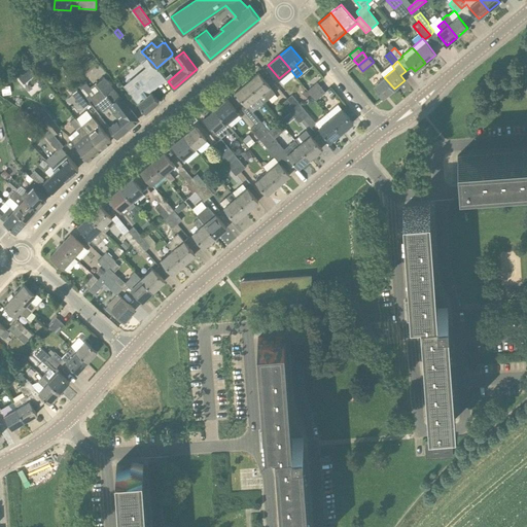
[(125,89),(145,113),(160,101),(149,90),(164,76),(159,69),(156,68),(153,64),(125,89)]
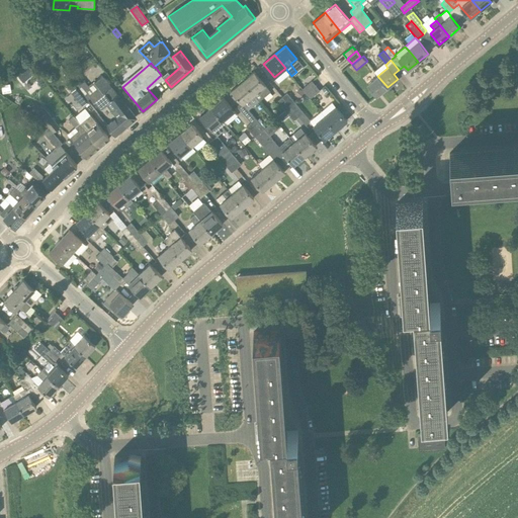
[(23,72),(29,78),(34,73),(29,67),(23,72)]
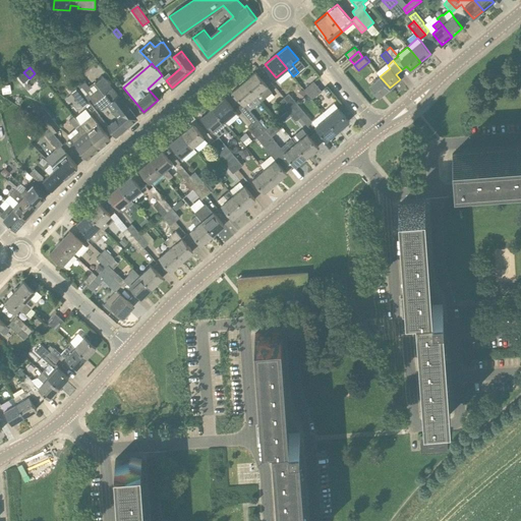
[(244,81),(255,95),(262,102),(272,93),(267,85),(255,72),(244,81)]
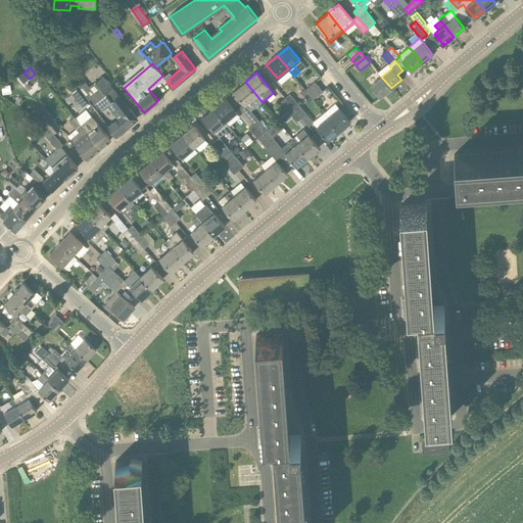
[(78,88),(88,100),(91,97),(95,103),(106,95),(116,108),(124,115),(130,109),(102,77),(90,87),(86,90),(81,84),(77,86),(78,88)]
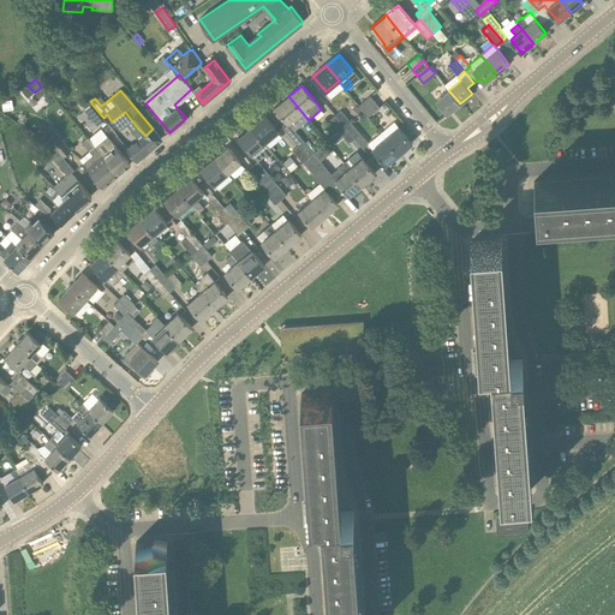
[(460,103),(448,90),(436,101),(448,114),(460,103)]
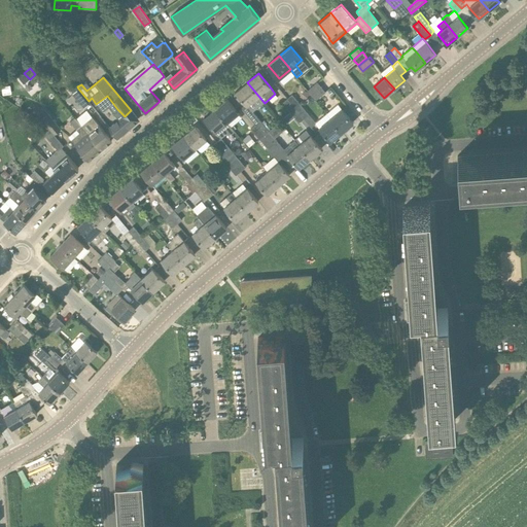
[(236,92),(246,104),(247,105),(258,96),(247,82),(236,92)]
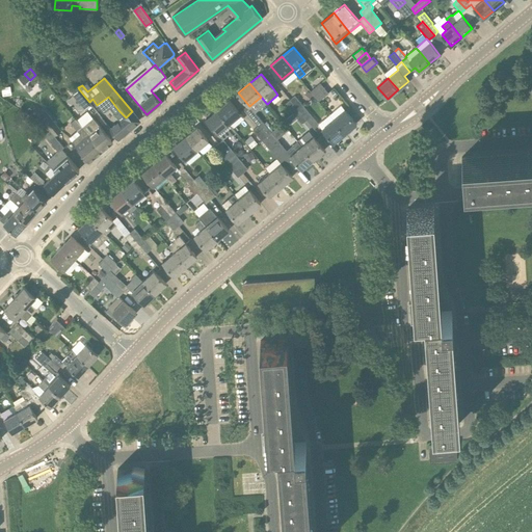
[(315,97),(324,88),(321,83),(311,91),(313,94),(315,97)]
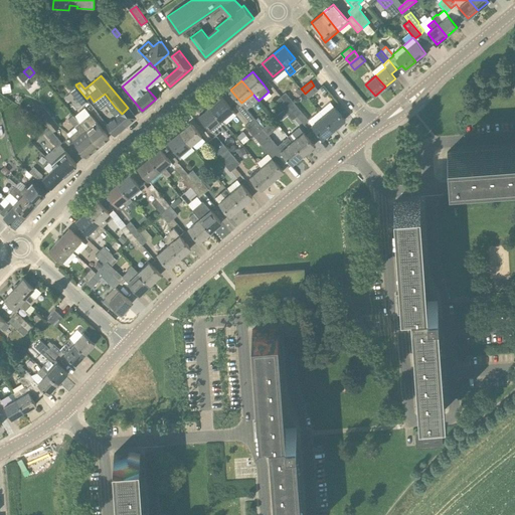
[(10,83),(2,86),(3,93),(11,92),(10,83)]
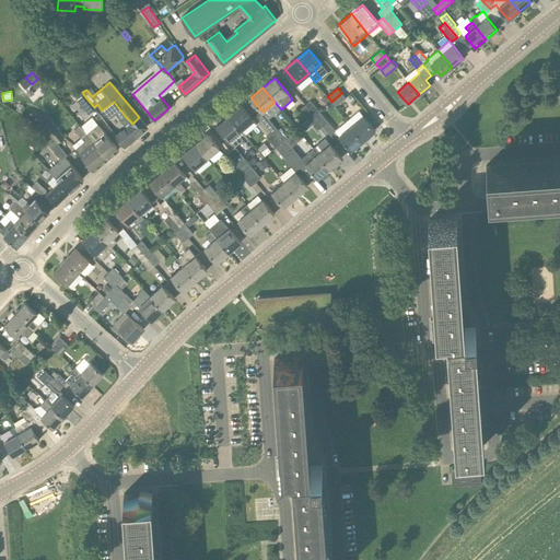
[(341,93),(331,102),(336,107),(346,98),(341,93)]
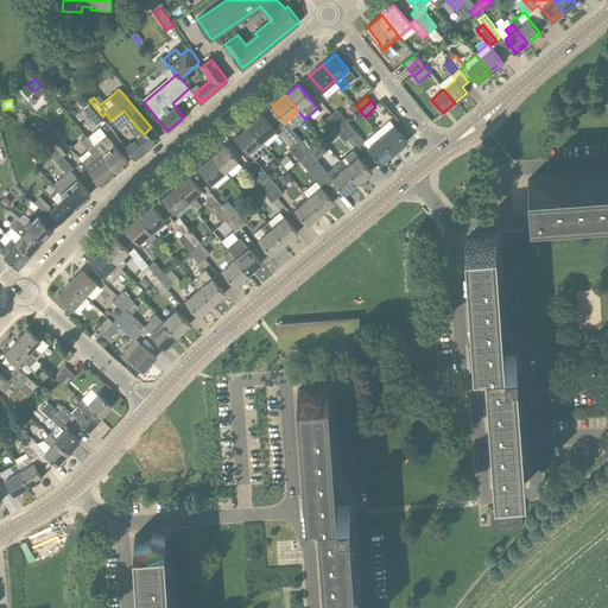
[(102,116),(90,102),(83,107),(99,126),(105,120),(102,116)]
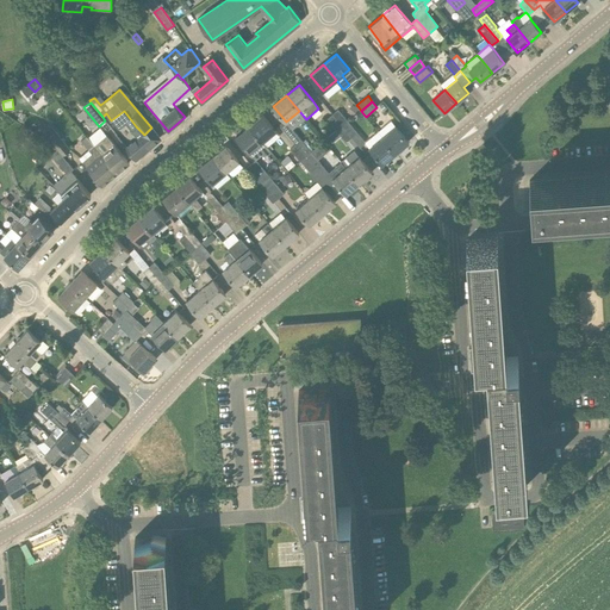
[(353,116),(359,107),(353,104),(347,112),(353,116)]
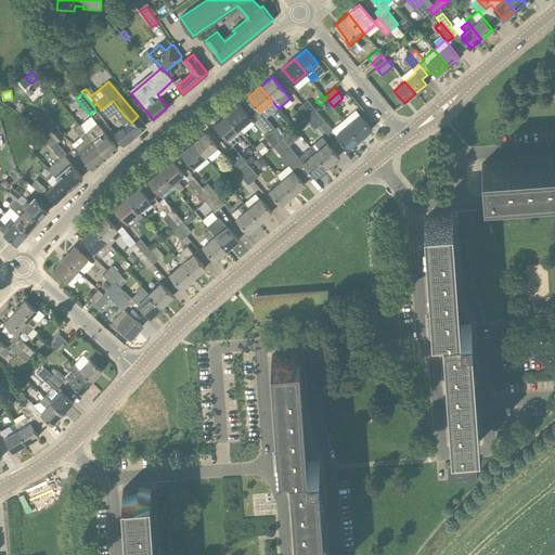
[(308,100),(302,104),(311,114),(317,110),(308,100)]
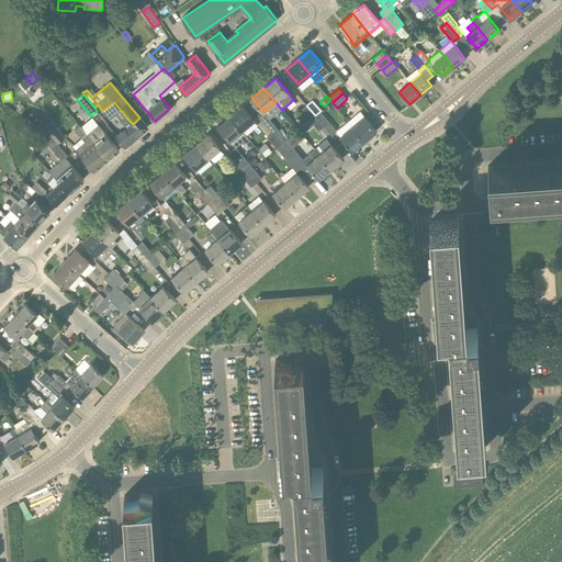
[(125,116),(114,102),(102,111),(110,120),(116,115),(126,128),(116,136),(125,146),(147,127),(139,117),(133,124),(125,116)]
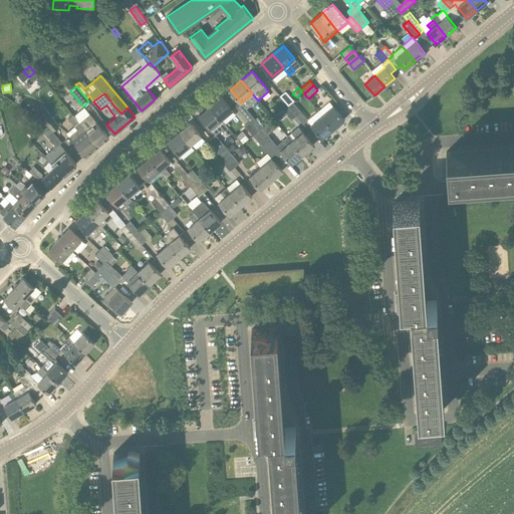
[(210,106),(221,119),(232,109),(221,96),(210,106)]
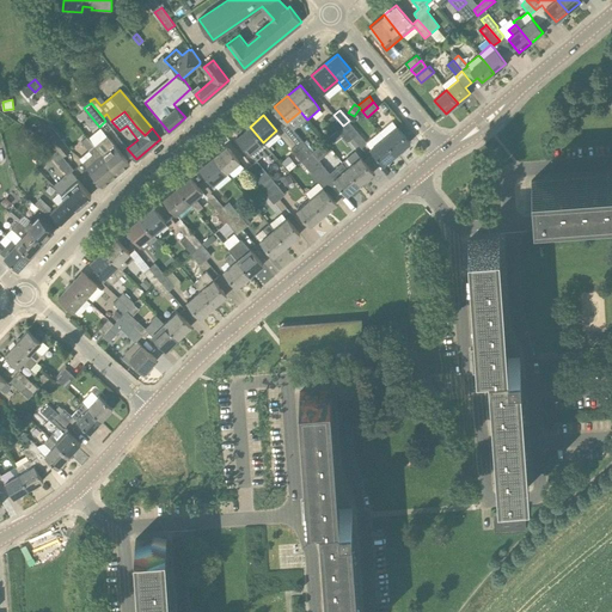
[(343,126),(334,115),(328,120),(337,130),(343,126)]
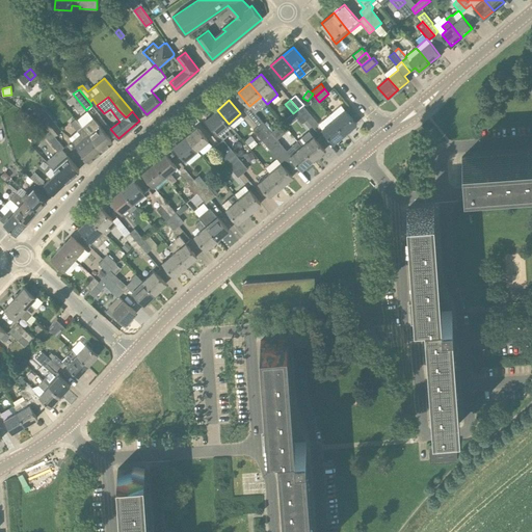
[(256,113),(249,106),(248,105),(244,108),(259,127),(266,136),(271,132),(256,113)]
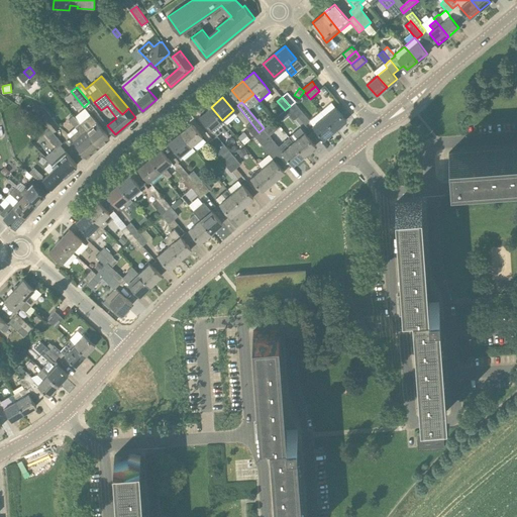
[(290,106),(298,116),(303,112),(295,102),(290,106)]
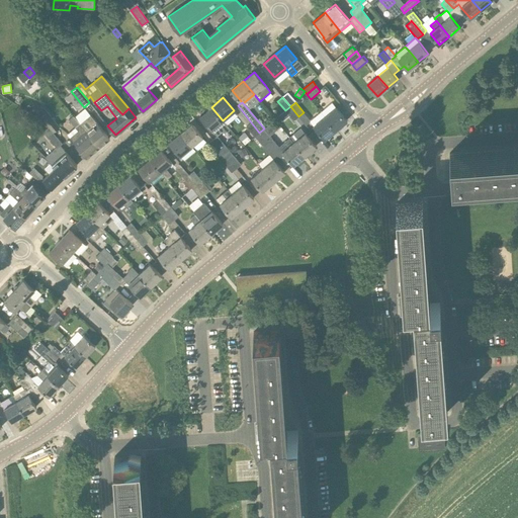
[(290,106),(285,110),(293,120),(298,116),(290,106)]
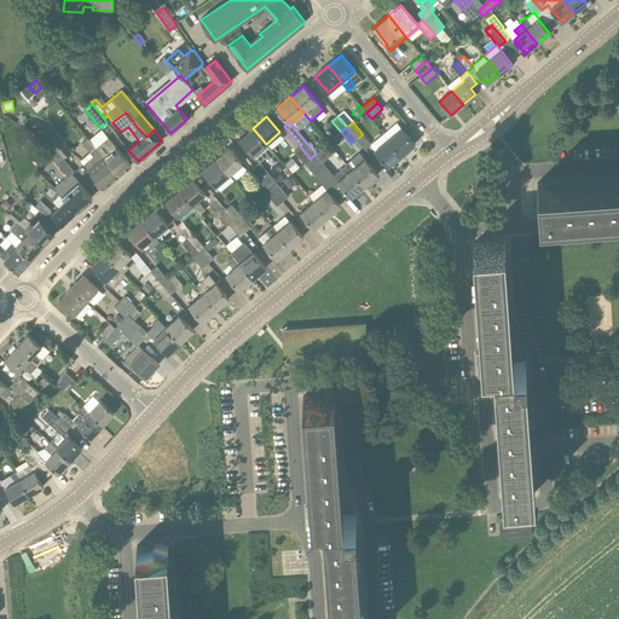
[(266,144),(253,128),(239,139),(253,155),(259,162),(266,156),(268,160),(275,155),(266,144)]
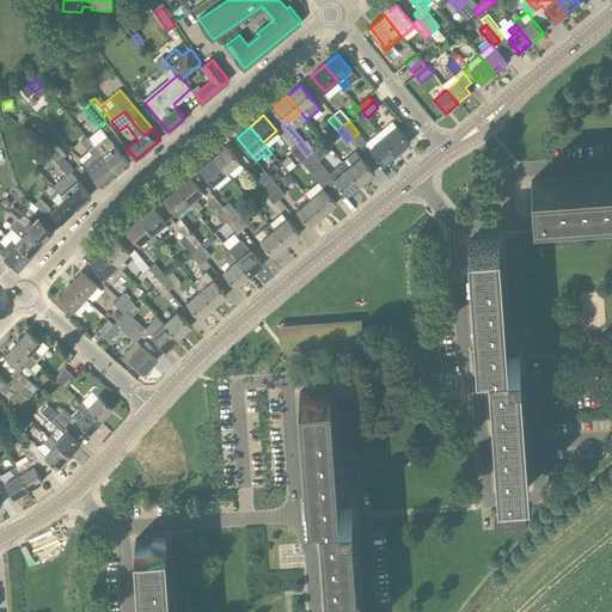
[(384,138),(398,153),(410,142),(397,127),(384,138)]
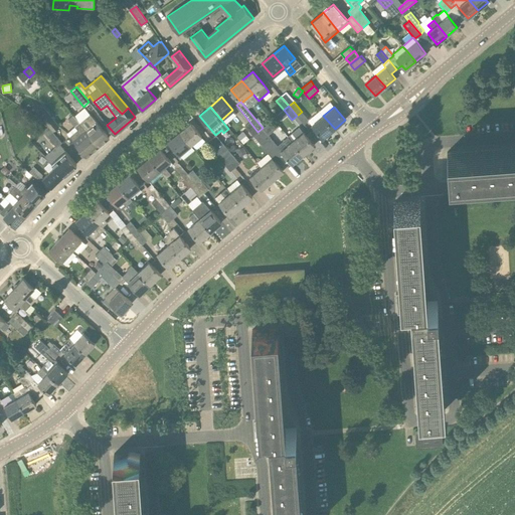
[(53,132),(59,127),(46,111),(40,116),(53,132)]
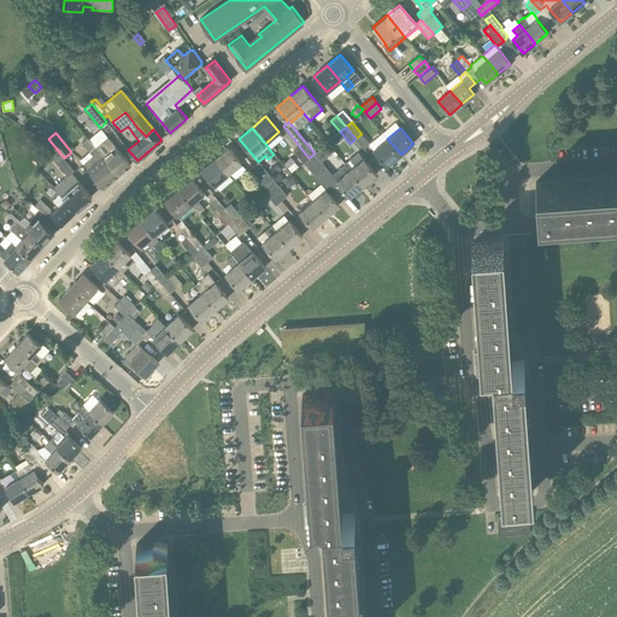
[(118,175),(95,147),(88,137),(82,142),(90,152),(93,156),(83,164),(104,188),(118,175)]
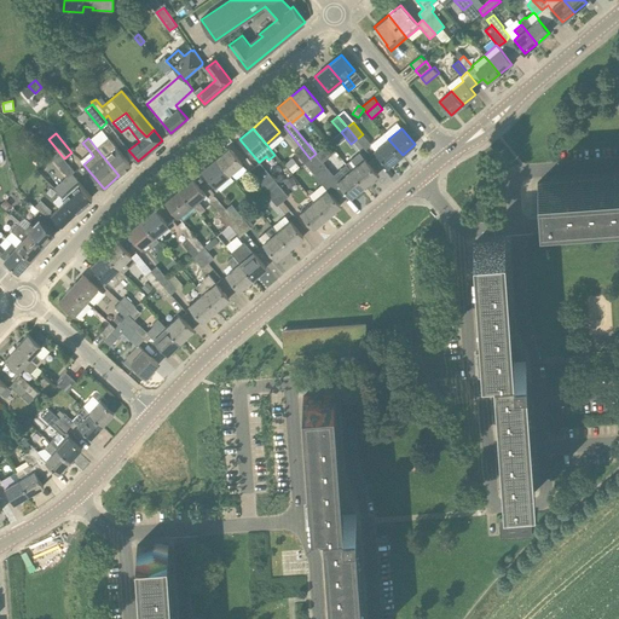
[(108,138),(96,148),(119,175),(132,165),(117,148),(108,138)]
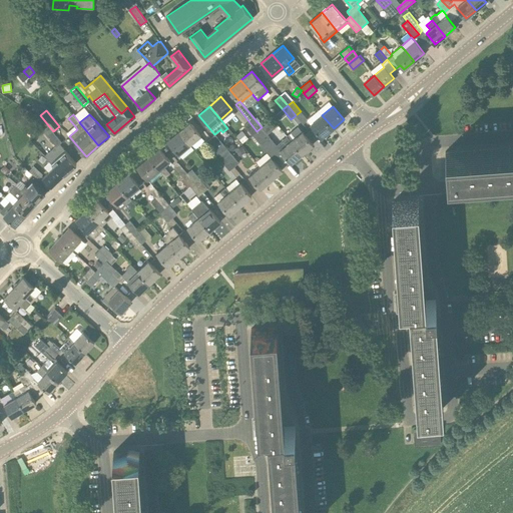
[(276,122),(282,118),(278,114),(273,119),(276,122)]
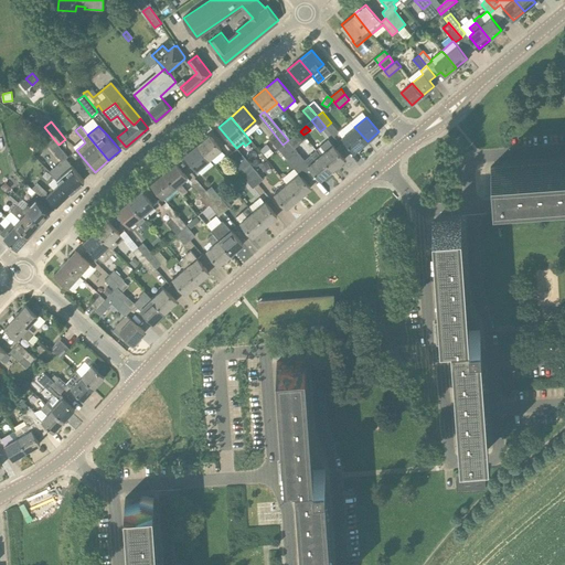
[(368,141),(354,127),(342,137),(355,151),(368,141)]
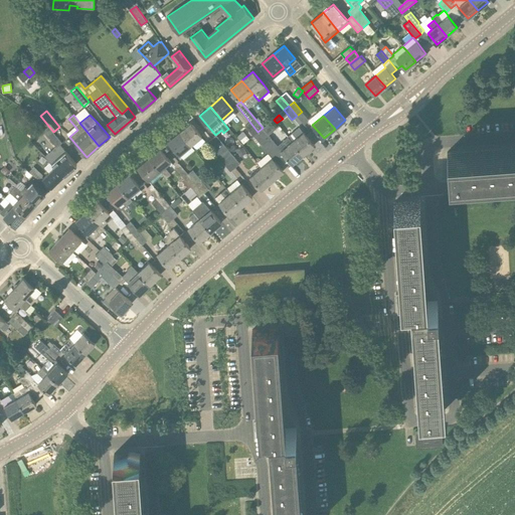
[(273,119),(264,128),(269,134),(279,126),(273,119)]
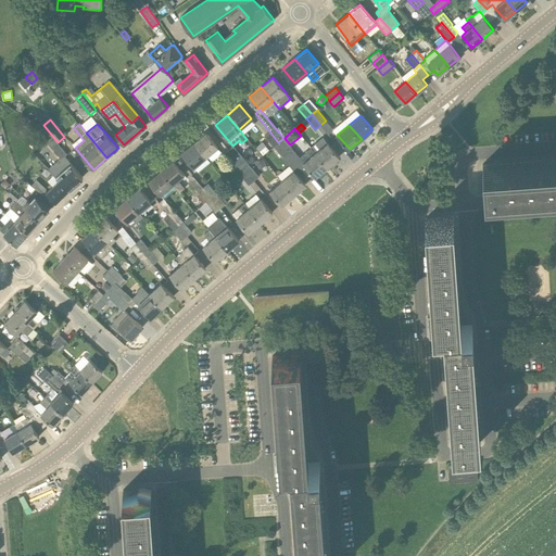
[(194,141),(206,156),(218,147),(206,133),(194,141)]
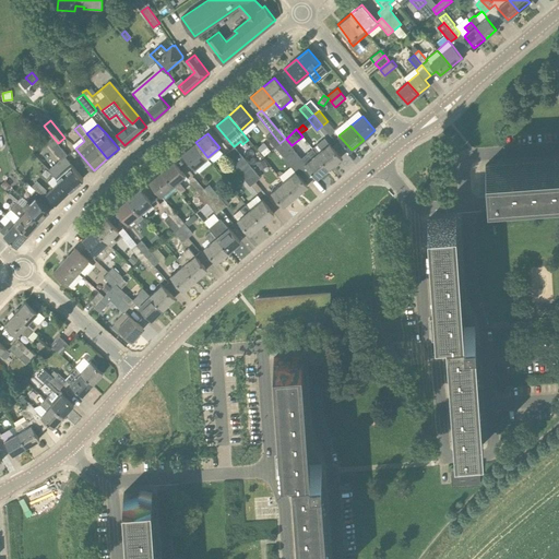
[(280,143),(272,133),(266,137),(275,147),(280,143)]
